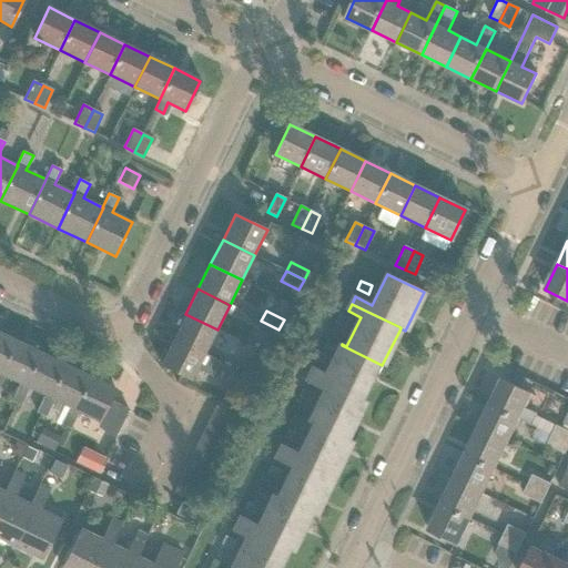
[(185,314),(173,338),(204,354),(217,330),(185,314)]
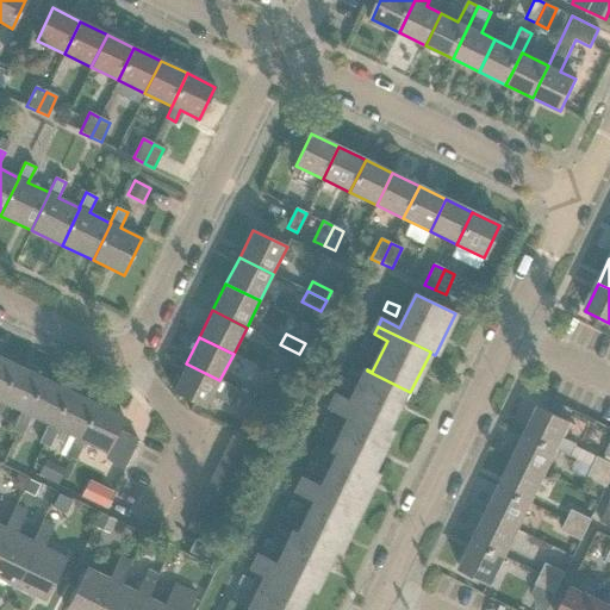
[(360,347),(371,353),(375,343),(363,338),(360,347)]
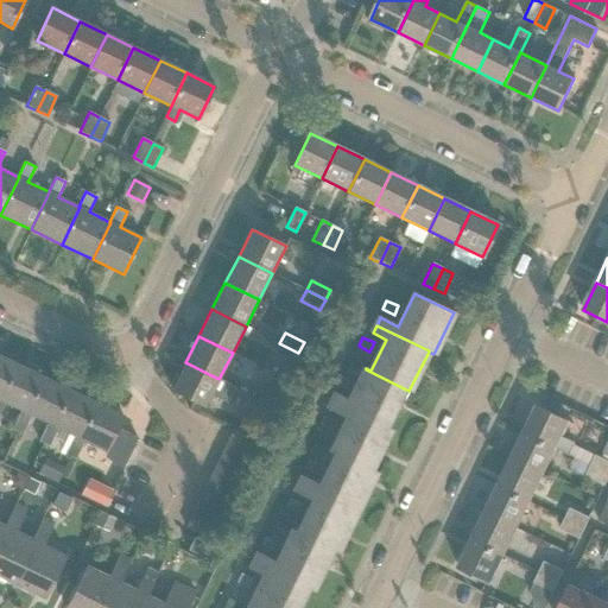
[(293,363),(298,353),(279,343),(274,354),(293,363)]
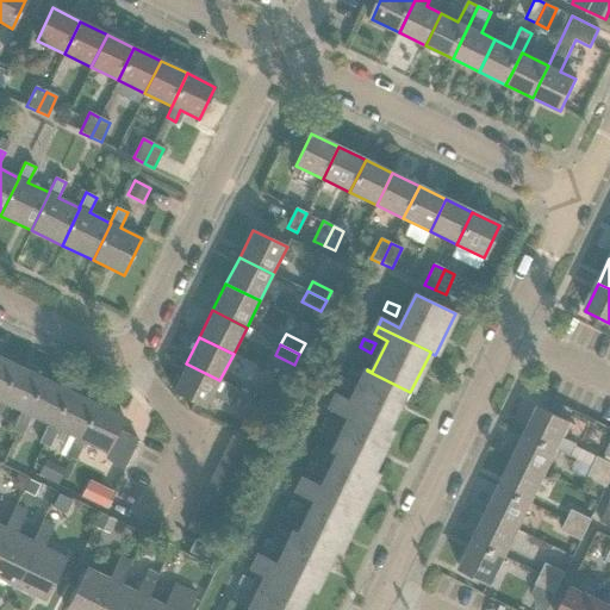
[(0,398),(17,366),(0,358),(0,398)]
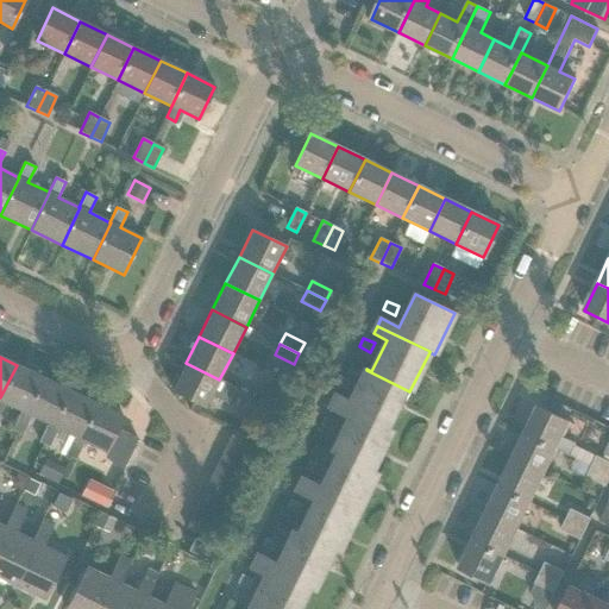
[(234,388),(219,381),(219,380),(186,363),(171,390),(206,407),(212,396),(227,405),(234,388)]
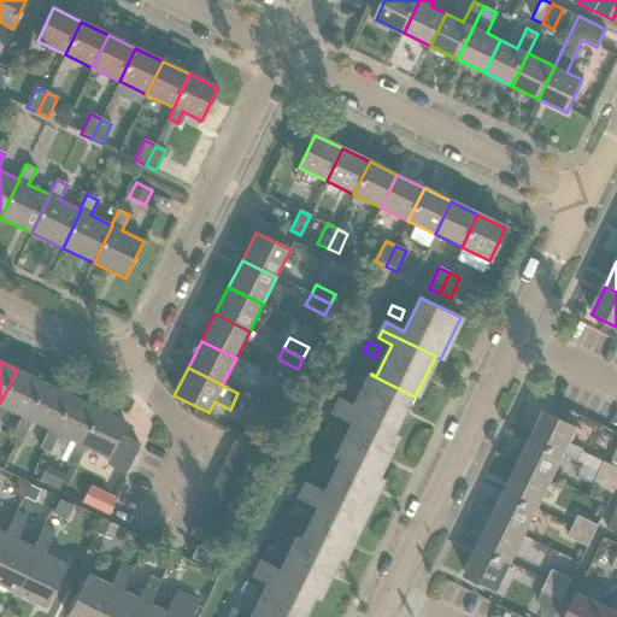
[(43,383),(17,370),(0,403),(0,419),(6,407),(22,416),(13,435),(17,438),(43,383)]
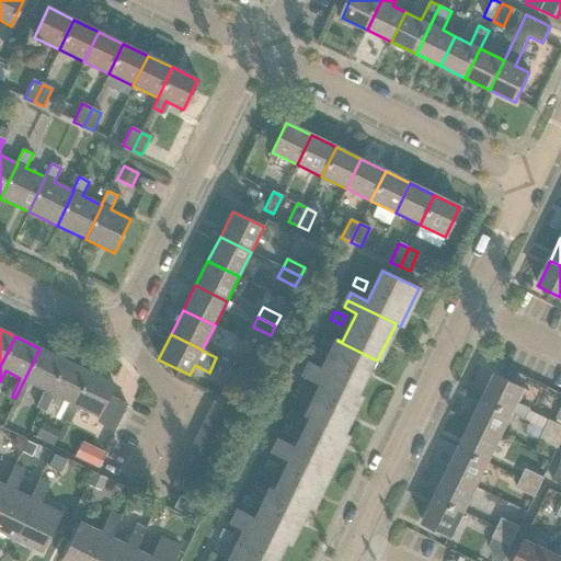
[(355,395),(373,358),(338,341),(323,370),(310,364),(307,371),(355,395)]
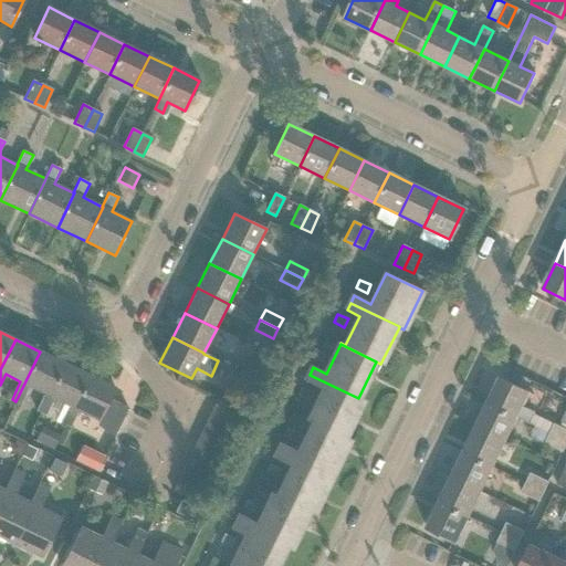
[(311,357),(322,363),(325,354),(314,349),(311,357)]
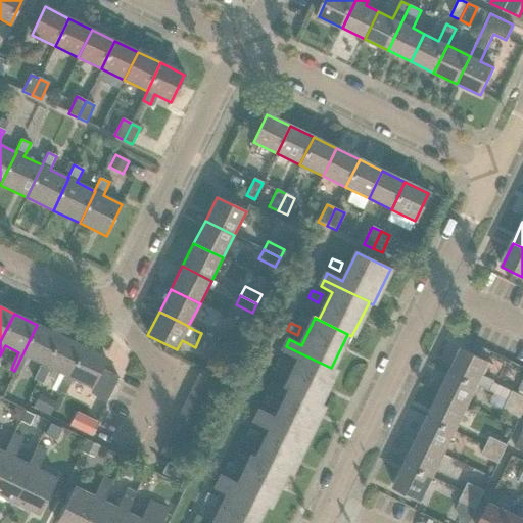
[(59,336),(37,325),(14,371),(19,373),(28,357),(42,364),(34,380),(37,381),(59,336)]
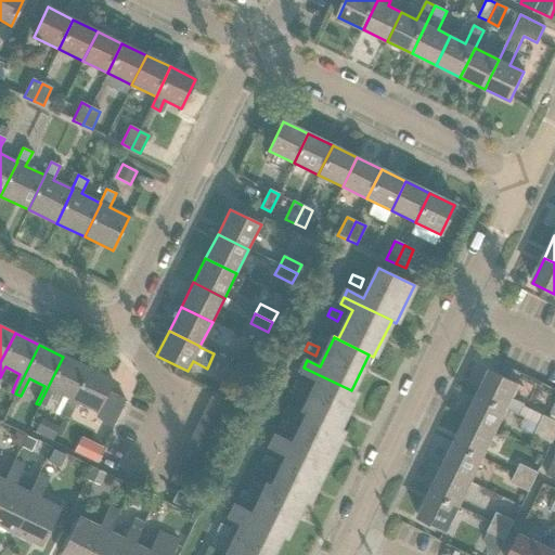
[(231,362),(248,371),(253,361),(235,352),(231,362)]
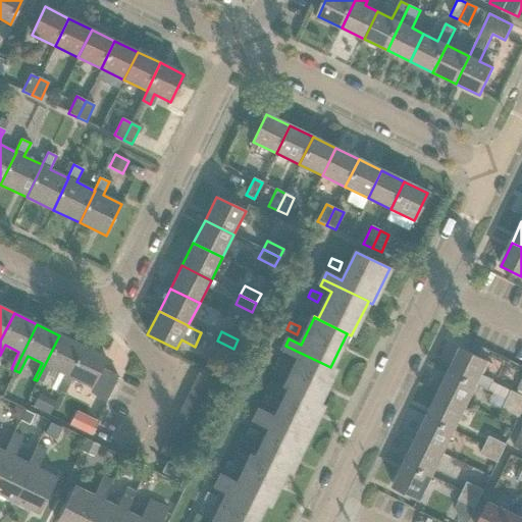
[(83,346),(59,335),(37,380),(43,383),(50,367),(64,374),(56,390),(60,392),(83,346)]
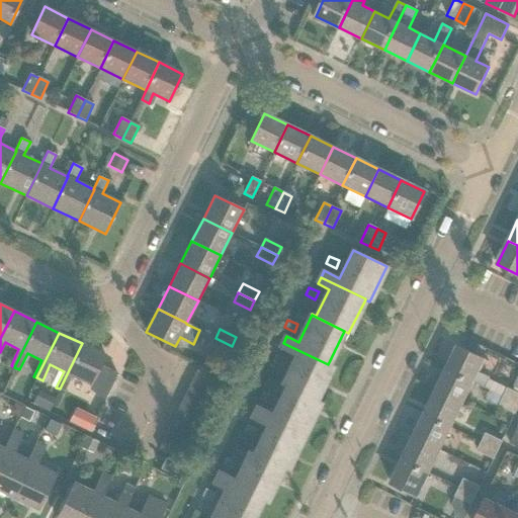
[(228,354),(232,346),(216,338),(211,346),(228,354)]
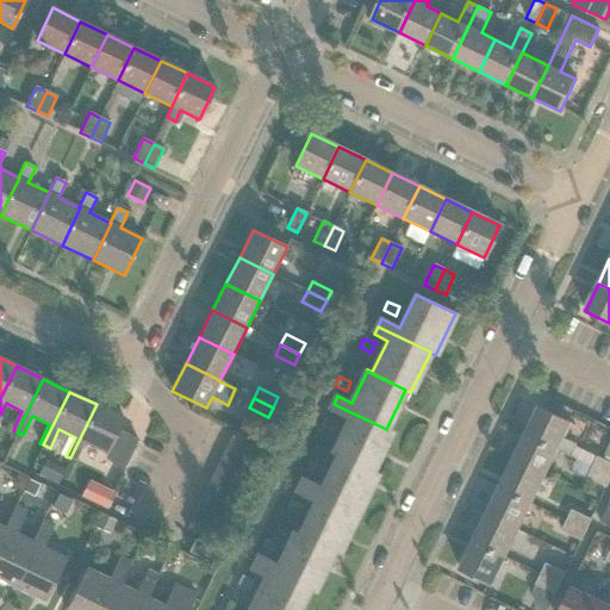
[(123,417),(97,404),(70,458),(76,461),(85,442),(106,453),(117,430),(123,417)]
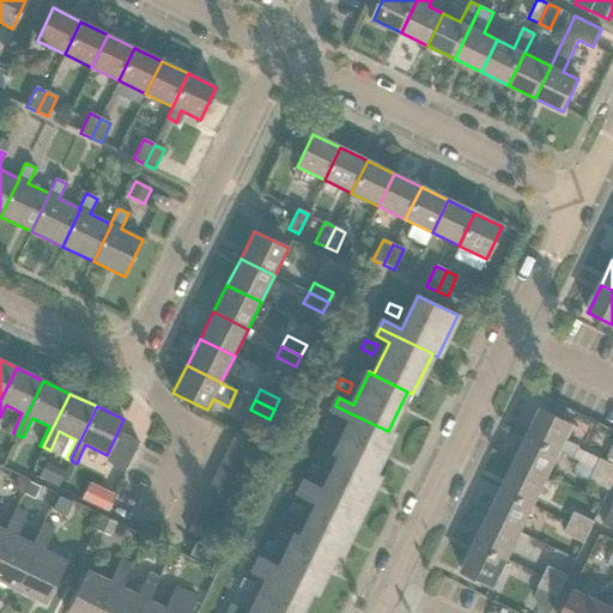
[(374,473),(383,454),(393,434),(388,431),(335,406),(332,413),(351,423),(334,455),(339,459),(374,473)]
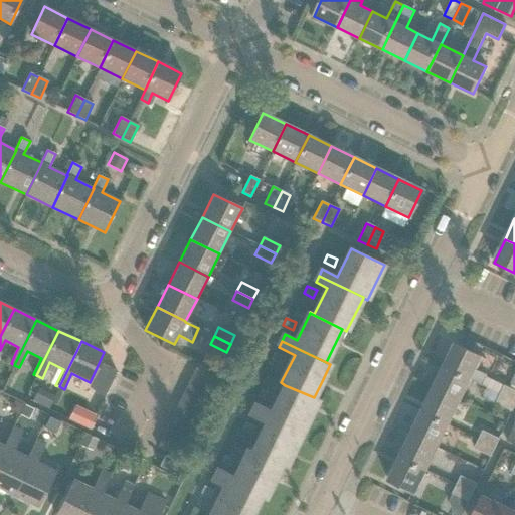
[(501,394),(500,395),(514,401),(514,390),(505,386),(486,377),(487,375),(476,370),(482,357),(455,344),(443,367),(470,380),(471,380),(501,394)]
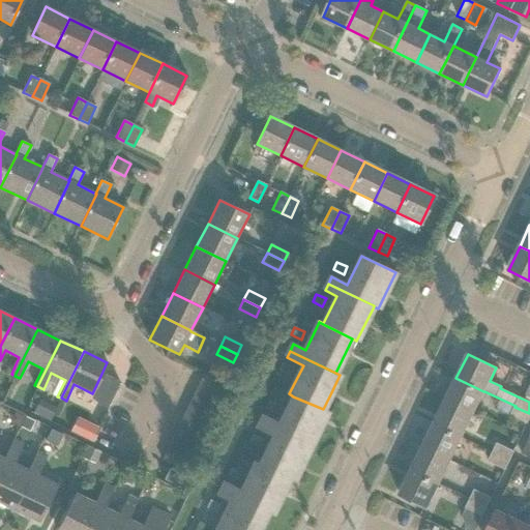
[(278,371),(289,376),(292,367),(283,363),(278,371)]
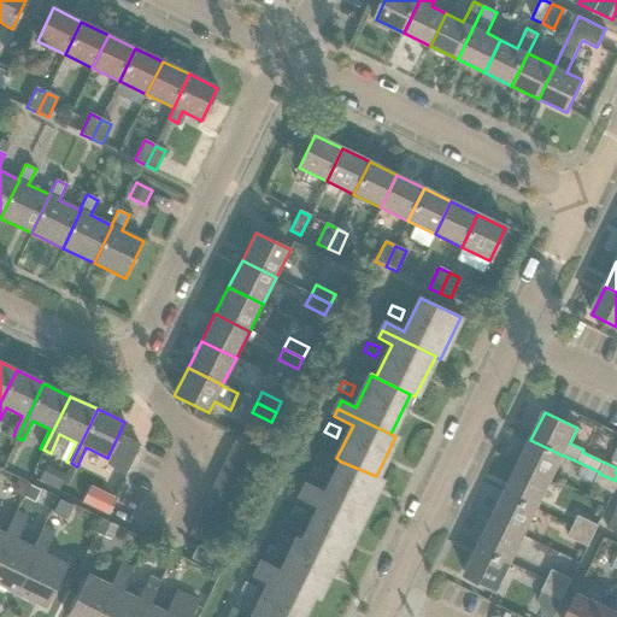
[(140,445),(118,435),(107,458),(111,466),(125,474),(140,445)]
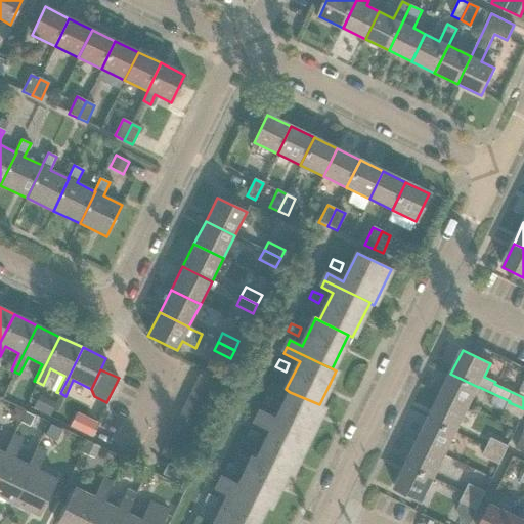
[(440,396),(468,409),(478,387),(450,374),(440,396)]
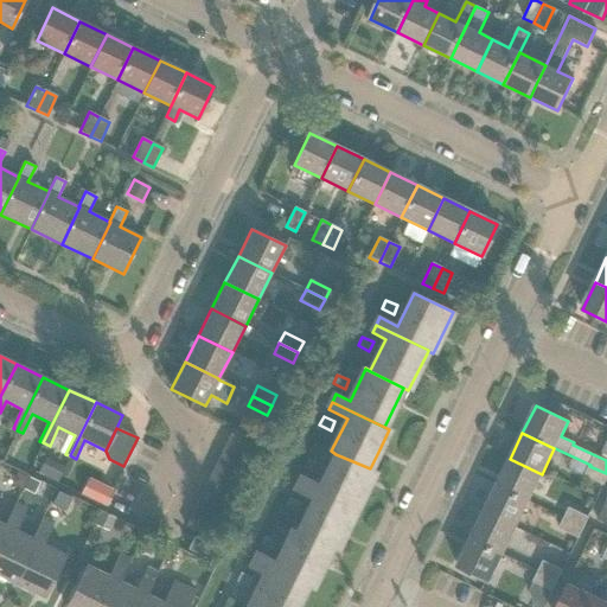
[(230,435),(224,448),(250,461),(257,447),(230,435)]
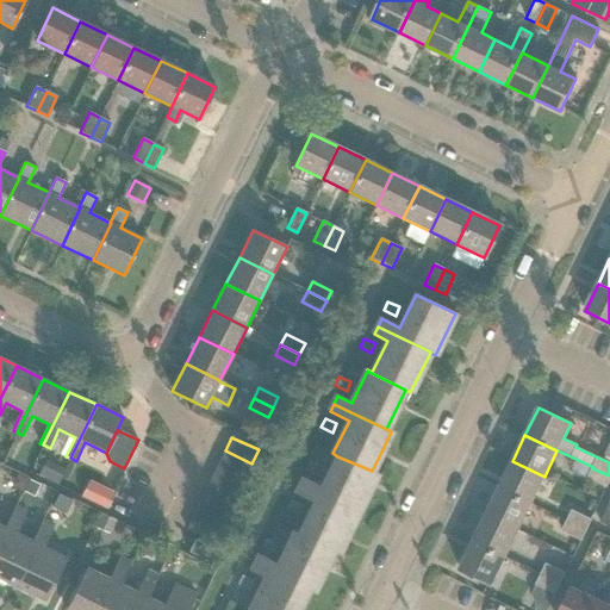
[(225,450),(219,464),(246,477),(251,464),(225,450)]
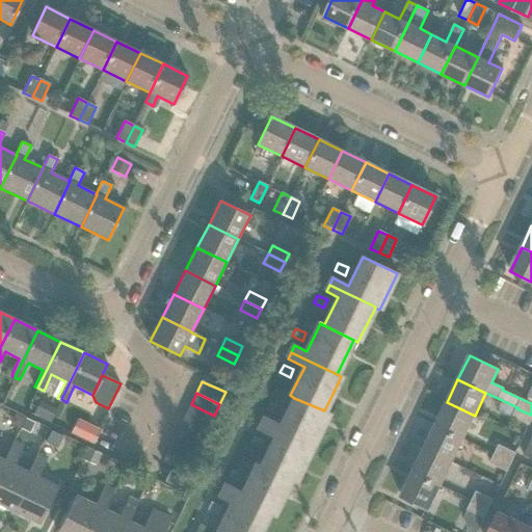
[(312,449),(320,431),(328,414),(324,410),(294,398),(281,425),(265,418),(261,424),(312,449)]
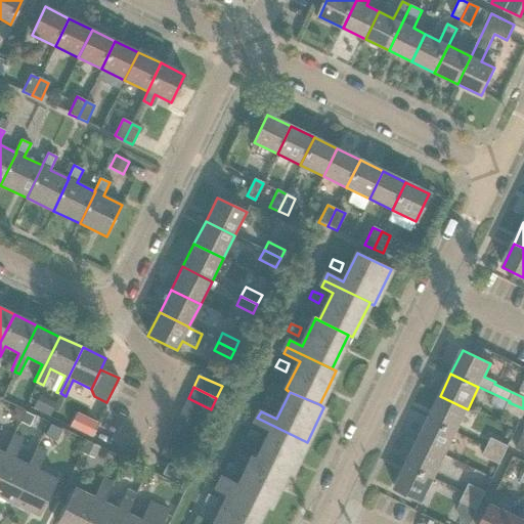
[(263,404),(273,408),(276,400),(266,396),(263,404)]
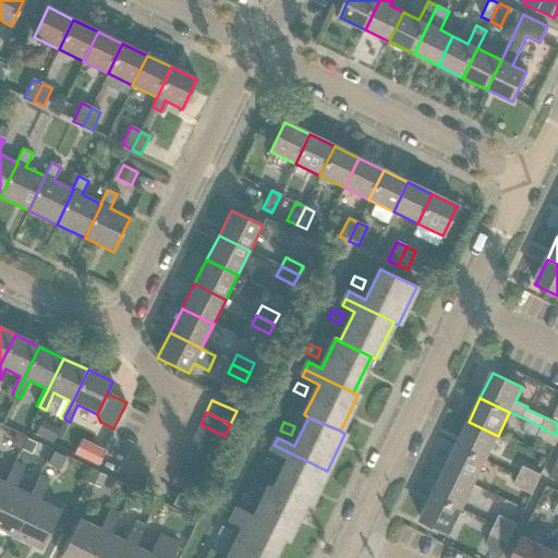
[(457,447),(486,461),(498,436),(469,422),(457,447)]
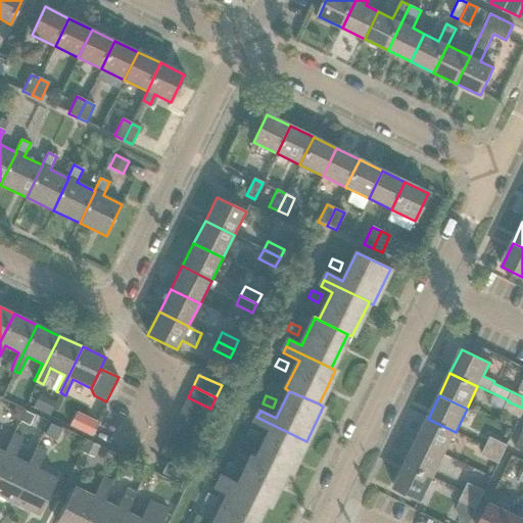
[(188,397),(182,409),(205,420),(210,409),(188,397)]
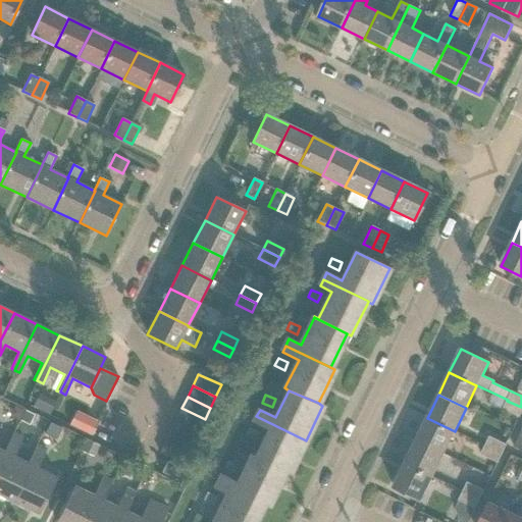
[(521,411),(521,407),(507,401),(503,409),(519,417),(521,411)]
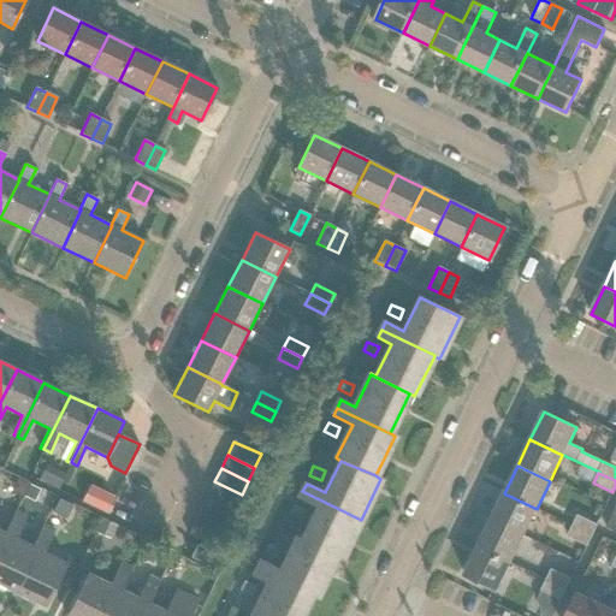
[(214,481),(208,495),(235,508),(242,495),(214,481)]
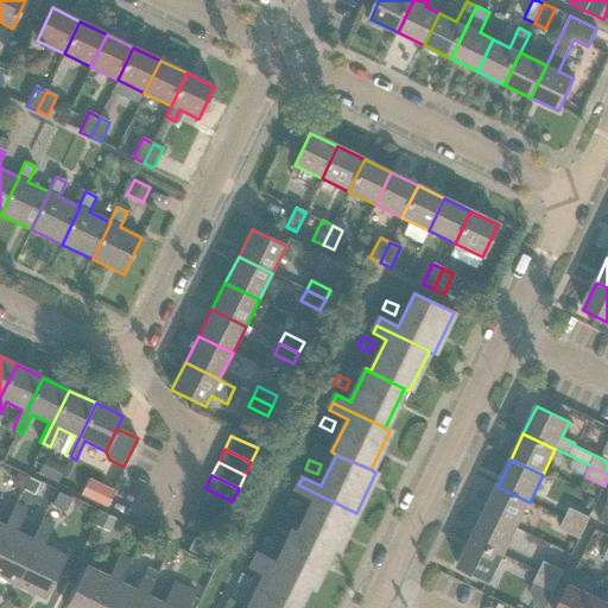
[(336,553),(356,513),(298,485),(295,492),(314,501),(298,533),(331,550),(336,553)]
